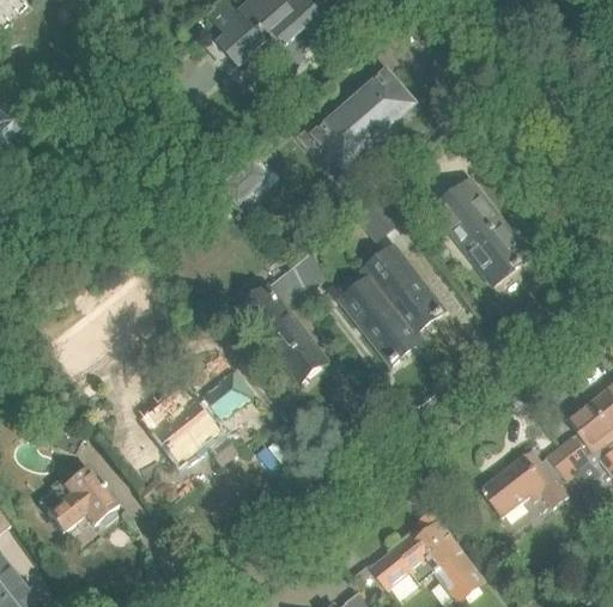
[(78,13),(78,11),(78,8),(78,7),(77,5),(76,4),(74,2),(73,1),(71,1),(70,0),(67,0),(66,0),(64,1),(62,1),(61,2),(59,4),(59,5),(58,7),(58,8),(56,11),(58,13),(58,14),(59,17),(59,18),(61,19),(62,20),(64,22),(66,22),(67,22),(70,22),(71,22),(73,20),(74,19),(76,18),(77,17),(78,14),(78,13)]
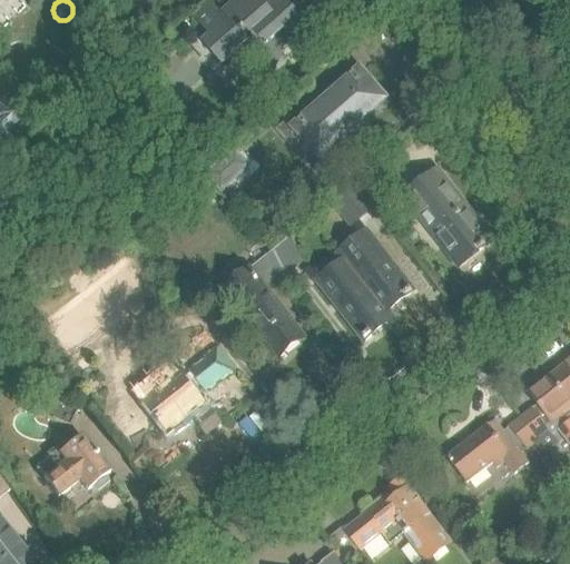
[(205,27),(206,26),(213,32),(205,39),(222,59),(237,46),(235,42),(251,29),(261,41),(259,43),(269,55),(272,52),(277,59),(290,48),(284,41),(294,32),(314,29),(332,13),(320,0),(298,0),(292,6),(287,0),(235,0),(224,10),(215,0),(206,0),(192,12),(205,27)]
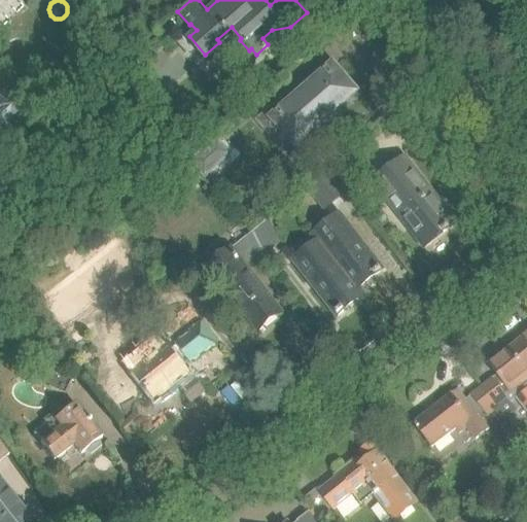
[(338,68),(339,68),(338,66),(331,71),(328,67),(312,80),(314,82),(307,90),(300,81),(259,117),(269,129),(277,122),(289,136),(289,137),(290,139),(296,134),(300,138),(327,113),(326,111),(334,105),(336,107),(351,94),(347,90),(353,84),(351,82),(351,83),(338,68)]
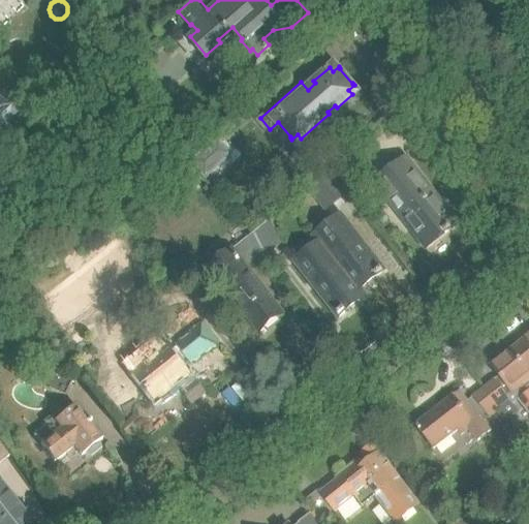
[(0,125),(19,108),(0,89),(0,125)]
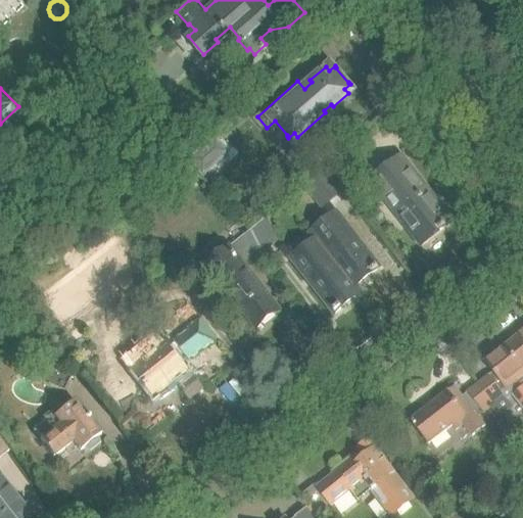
[(202,171),(228,149),(216,135),(190,156),(202,171)]
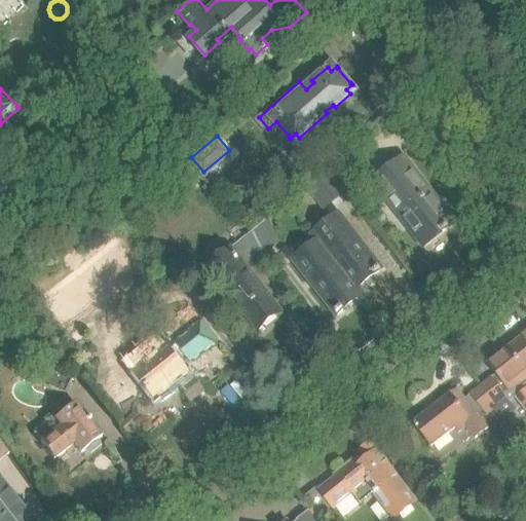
[(329,163),(344,184),(366,168),(349,147),(329,163)]
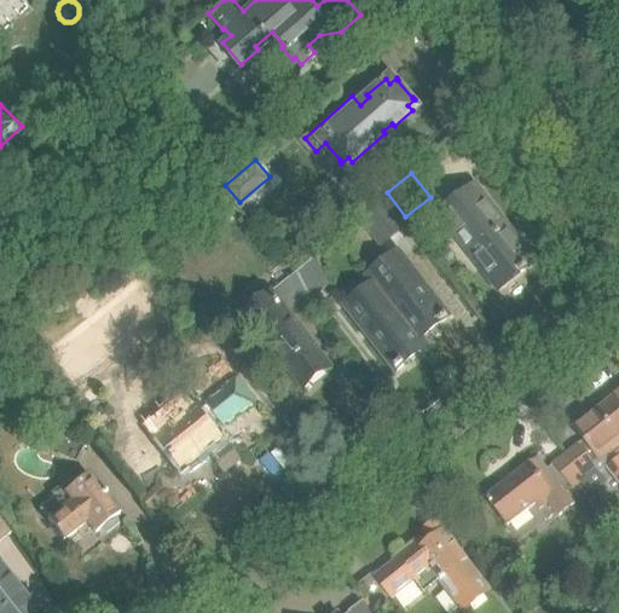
[(441,210),(499,285),(533,259),(475,184),(441,210)]
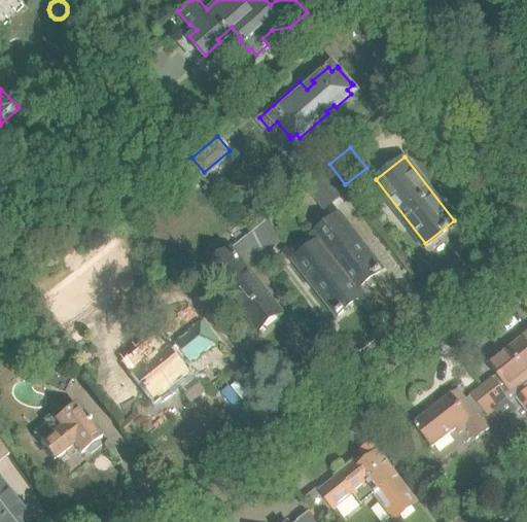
[(345,193),(325,167),(305,182),(324,208),(345,193)]
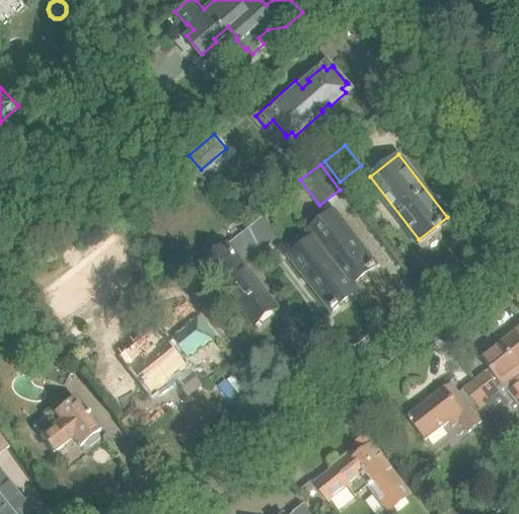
[(311,228),(352,281),(370,267),(371,268),(376,263),(335,210),(311,228)]
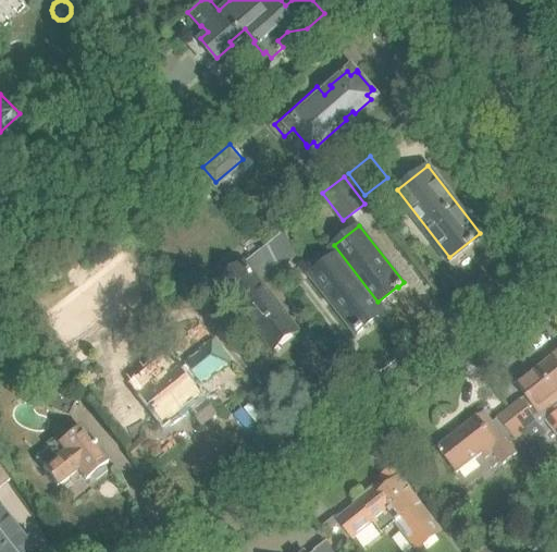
[(267,242),(280,266),(298,253),(284,227),(267,242)]
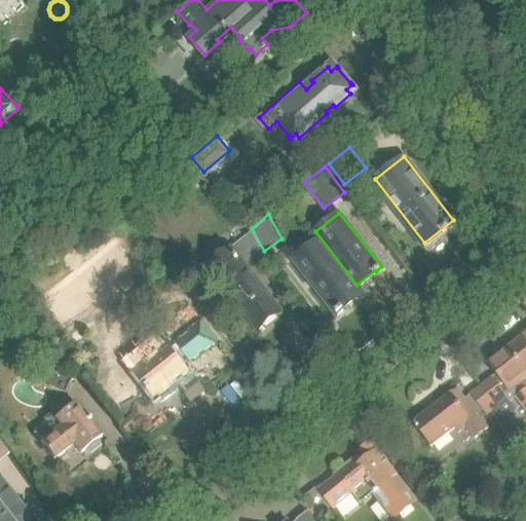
[(247,265),(264,251),(252,228),(230,245),(207,263),(257,327),(280,308),(247,265)]
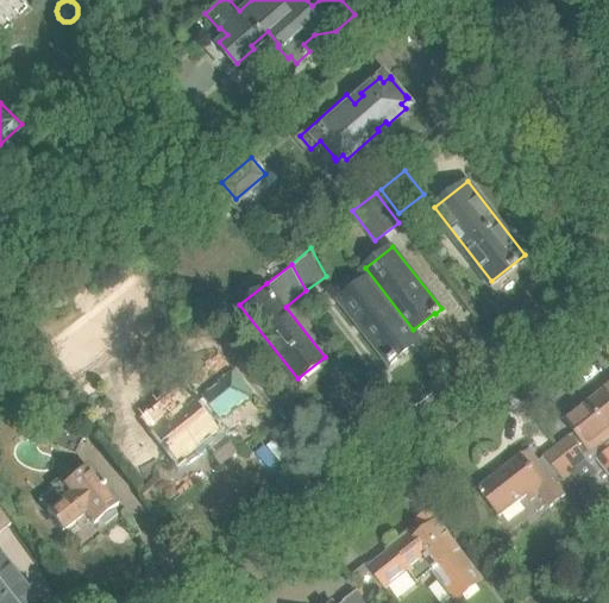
[(412,330),(413,330),(365,268),(363,270),(369,277),(341,299),(360,322),(356,327),(356,328),(356,331),(356,333),(358,334),(359,335),(362,335),(363,335),(369,333),(390,360),(397,356),(396,355),(418,338),(412,330)]
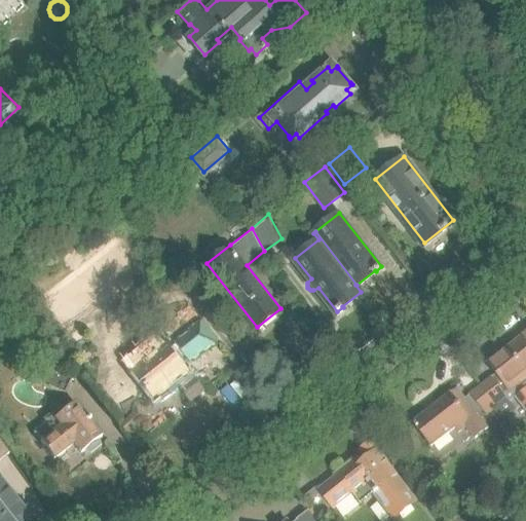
[(186,363),(216,339),(199,319),(168,342),(158,328),(144,339),(154,352),(133,369),(154,397),(176,380),(189,398),(204,386),(186,363)]
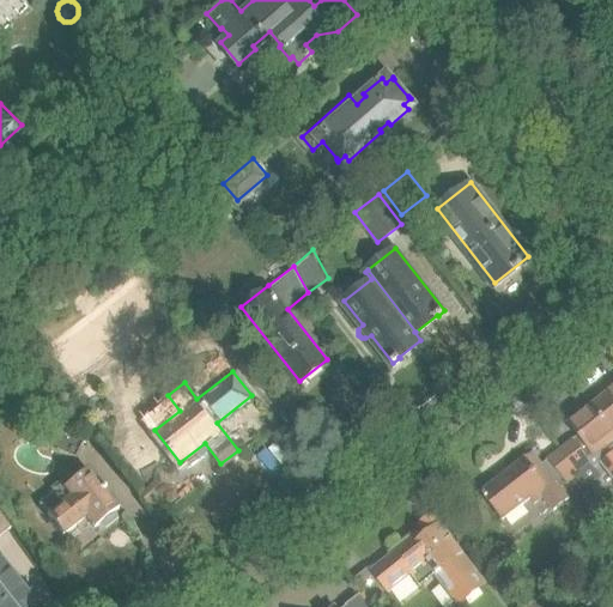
[(601,460),(612,474),(612,384),(569,420),(595,453),(596,451),(602,460),(601,460)]
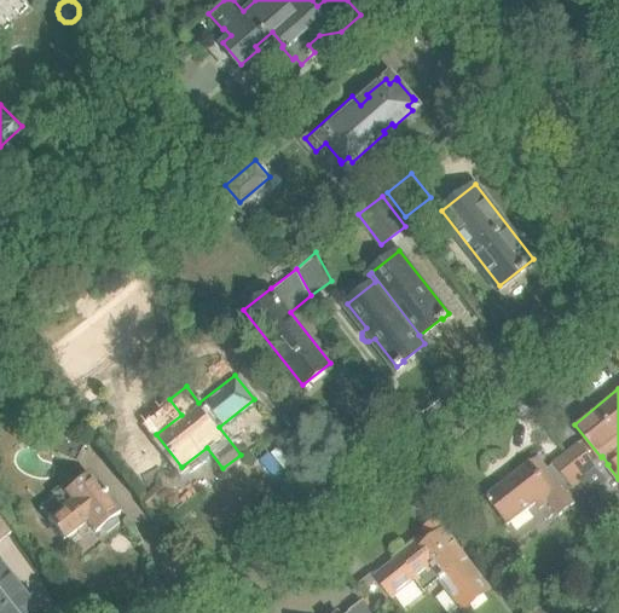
[(566,451),(585,476),(599,466),(579,441),(566,451)]
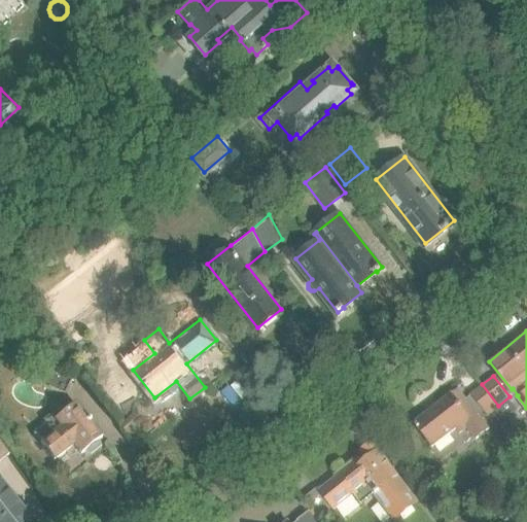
[(487,414),(498,406),(482,384),(466,396),(458,386),(413,420),(431,445),(456,425),(459,429),(466,424),(477,437),(489,426),(479,413),(484,409),(487,414)]
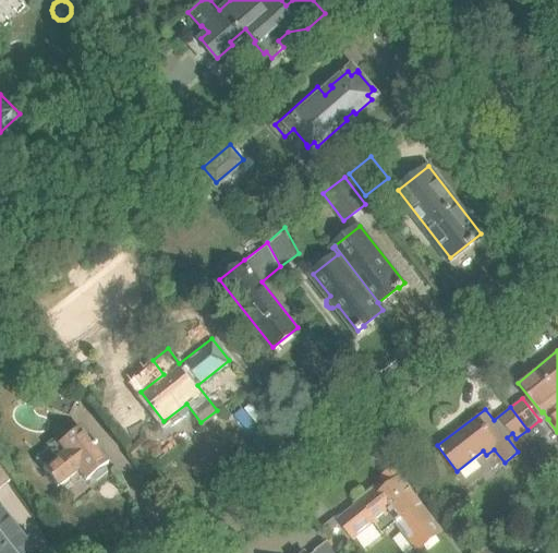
[(47,441),(58,454),(43,466),(57,484),(77,467),(85,477),(89,475),(95,478),(107,468),(104,464),(108,460),(80,423),(69,431),(65,425),(47,441)]
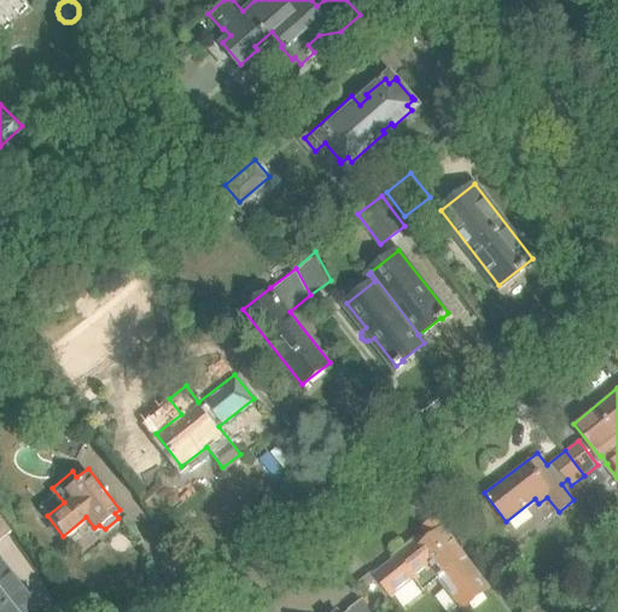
[(0,535),(11,528),(0,513),(0,535)]
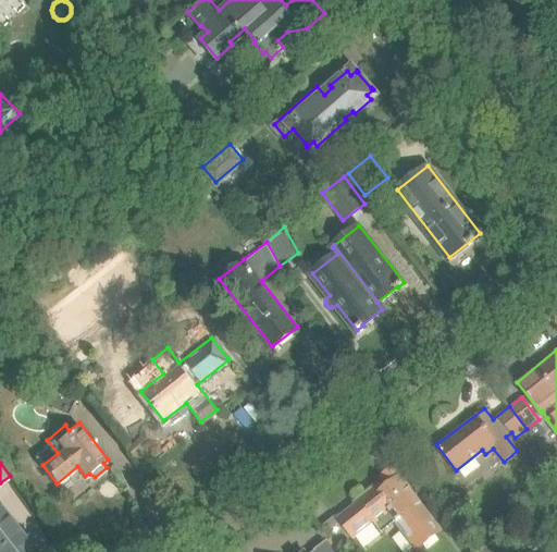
[(382,531),(396,519),(418,548),(442,528),(394,467),(356,497),(358,500),(337,516),(353,536),(373,519),(382,531)]
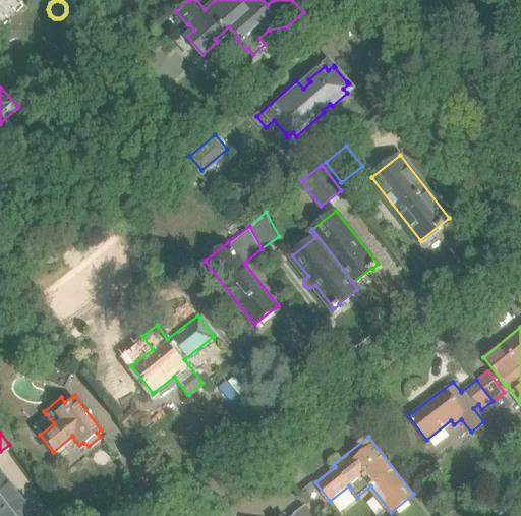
[(0,472),(0,515),(19,515),(29,510),(0,472)]
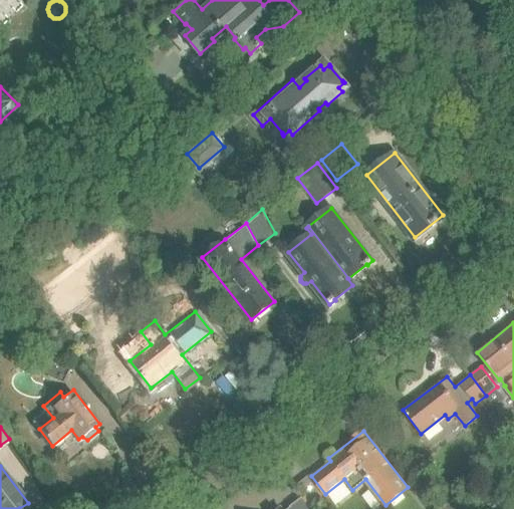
[(312,508),(304,497),(287,508),(283,508),(282,506),(277,508),(312,508)]
